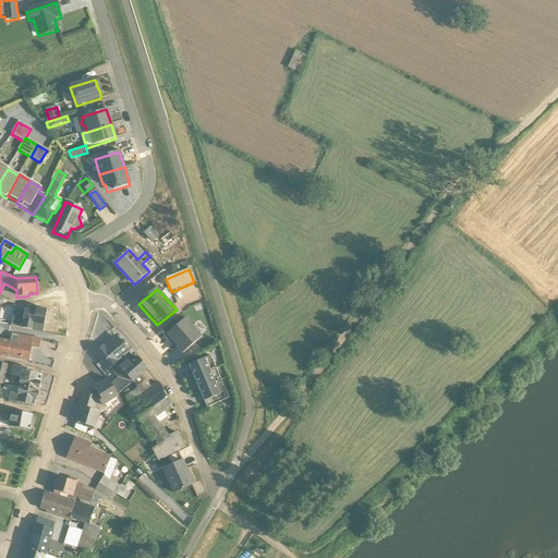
[(202,337),(185,318),(167,336),(177,347),(176,348),(182,354),(202,337)]
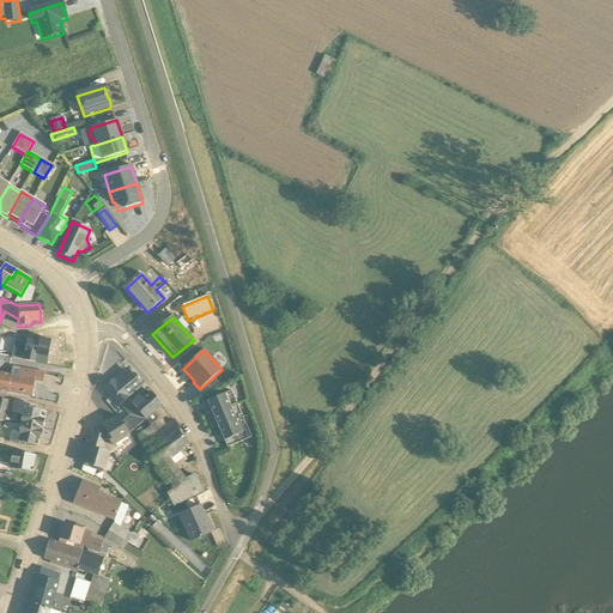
[(42,383),(44,374),(12,366),(8,394),(31,398),(35,382),(36,382),(42,383)]
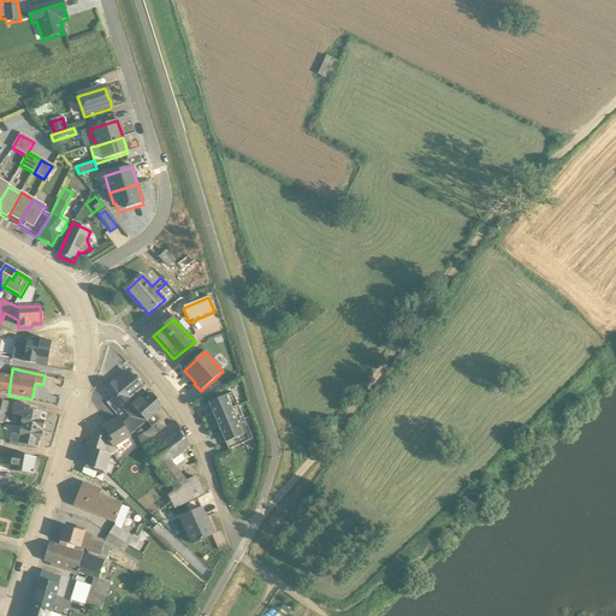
[(126,372),(105,390),(119,409),(122,408),(125,414),(131,408),(132,407),(128,402),(141,389),(126,372)]
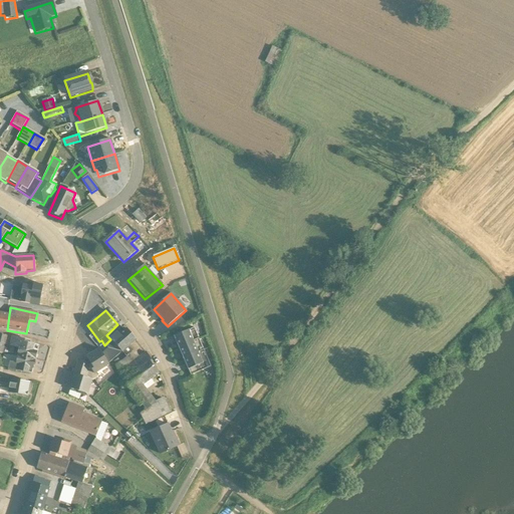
[(0,329),(7,330),(9,314),(0,312),(0,329)]
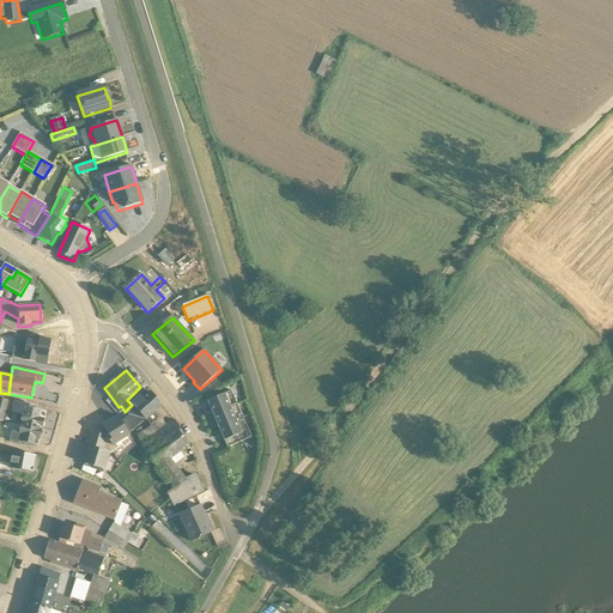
[(252,438),(248,431),(231,392),(207,402),(226,448),(228,448),(232,445),(252,438)]
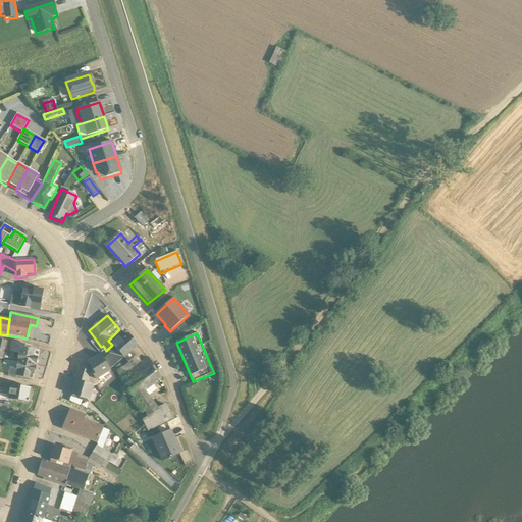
[(127,363),(133,368),(141,363),(136,356),(135,356),(132,352),(139,346),(127,334),(121,341),(119,338),(111,346),(123,358),(127,363)]
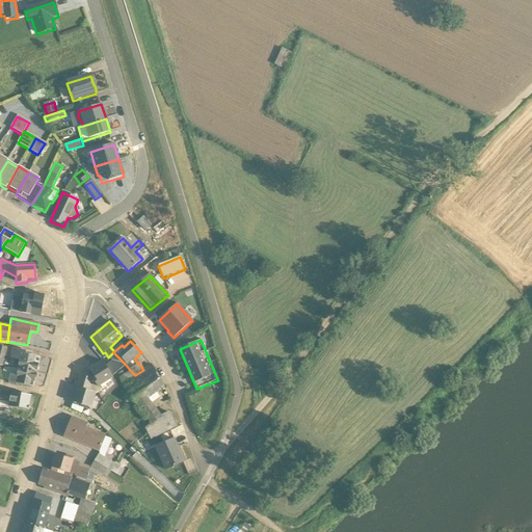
[(35,358),(36,357),(31,356),(32,353),(11,349),(9,356),(5,355),(7,348),(0,346),(0,368),(36,374),(38,365),(38,364),(38,358),(35,358)]
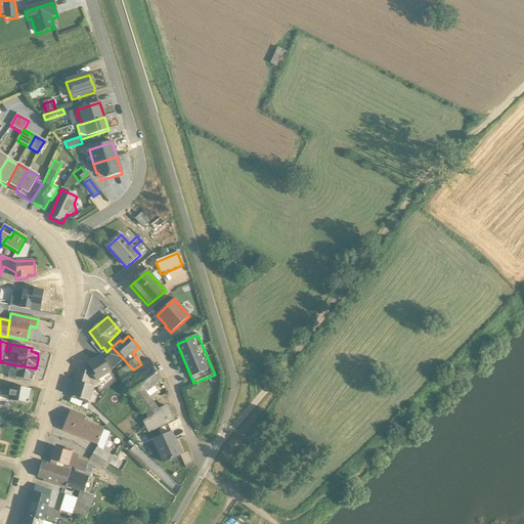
[(124,359),(112,347),(106,352),(110,356),(104,360),(111,369),(124,359)]
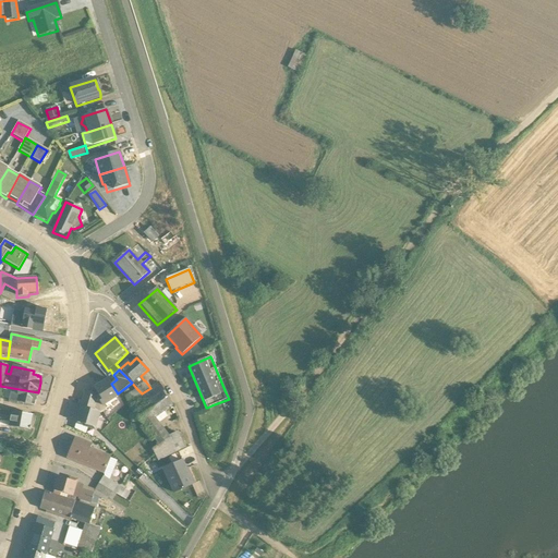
[(85,391),(81,408),(99,413),(101,413),(106,410),(104,407),(119,396),(118,393),(111,384),(108,379),(94,388),(98,396),(85,391)]
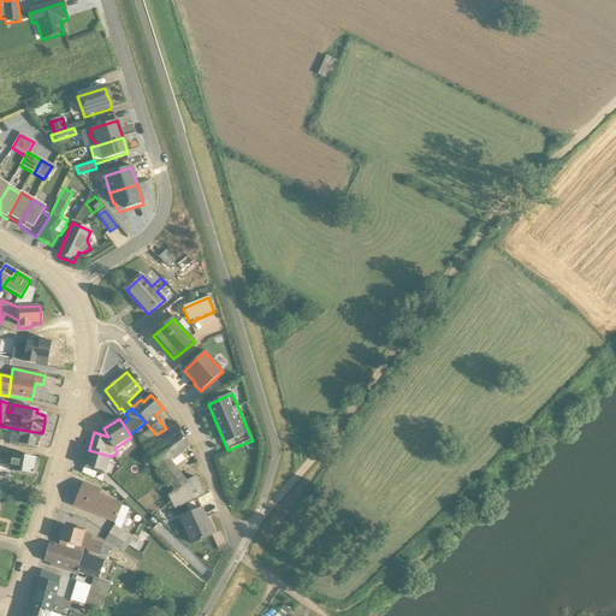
[(181,431),(175,422),(166,428),(157,434),(141,446),(158,471),(155,473),(159,479),(177,471),(176,468),(184,461),(181,456),(190,448),(178,433),(181,431)]
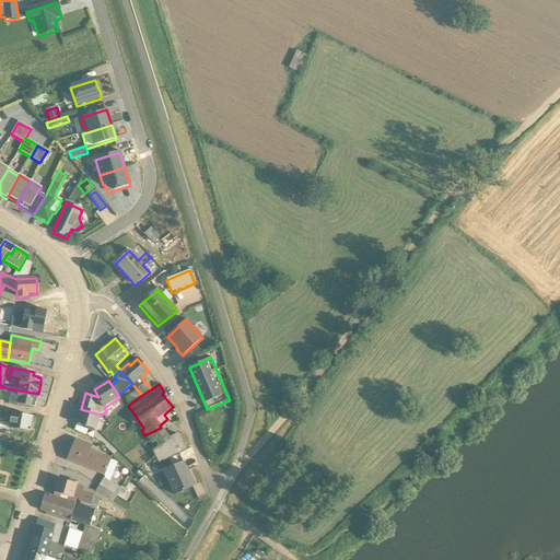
[(3,388),(1,399),(9,401),(9,404),(23,408),(23,406),(34,407),(35,403),(36,403),(38,394),(3,388)]
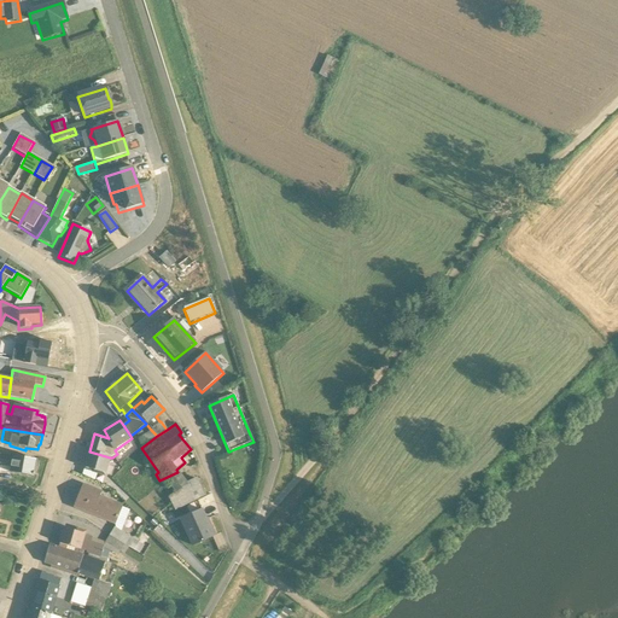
[(141,448),(157,436),(151,430),(138,439),(141,448)]
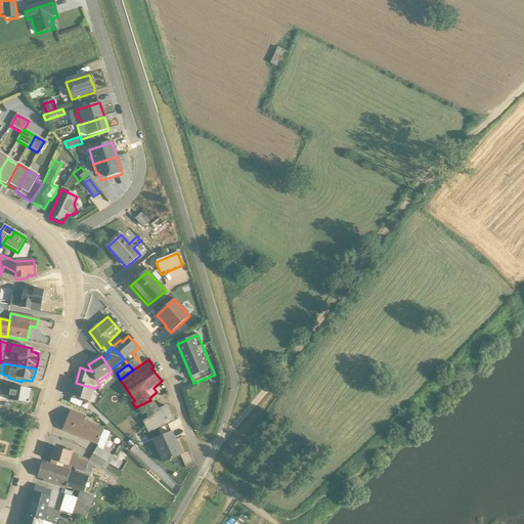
[(88,405),(93,388),(76,383),(72,397),(78,399),(78,401),(88,405)]
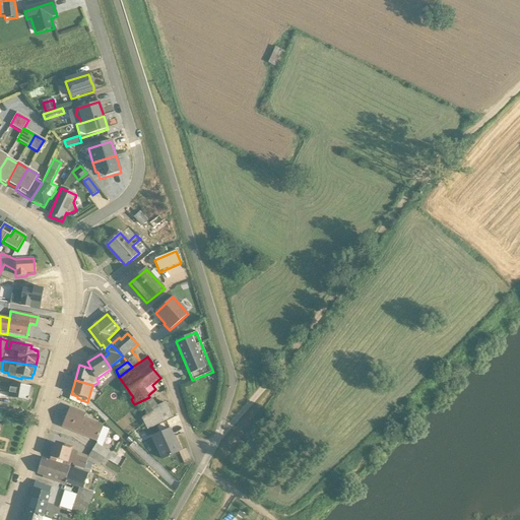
[(0,397),(9,398),(28,402),(30,387),(0,383),(0,397)]
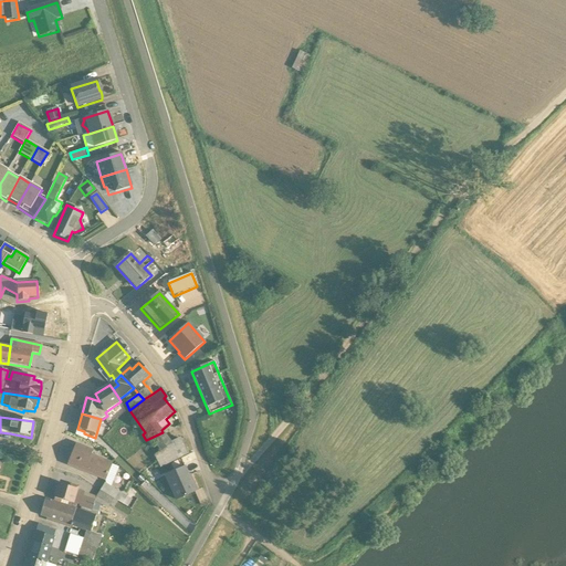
[(154,456),(160,469),(189,454),(180,438),(170,442),(163,432),(146,440),(153,448),(156,446),(159,452),(154,456)]
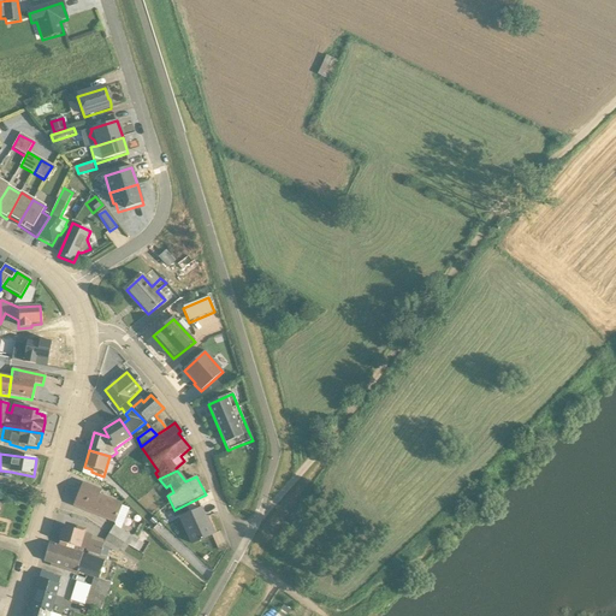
[(101,492),(83,485),(73,507),(114,523),(114,527),(120,531),(129,509),(122,507),(123,504),(100,495),(101,492)]
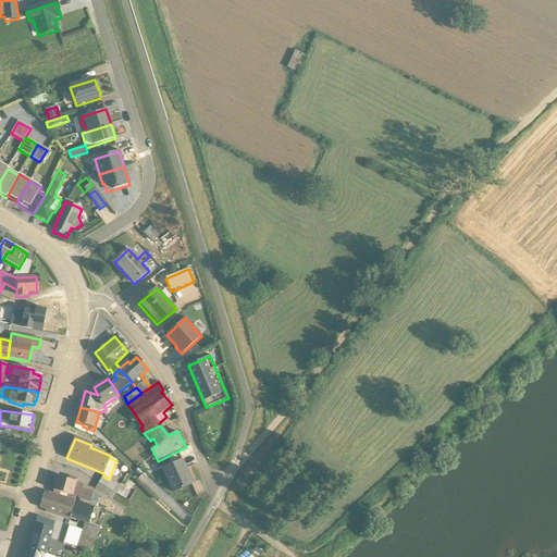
[(182,460),(162,468),(173,493),(192,484),(182,460)]
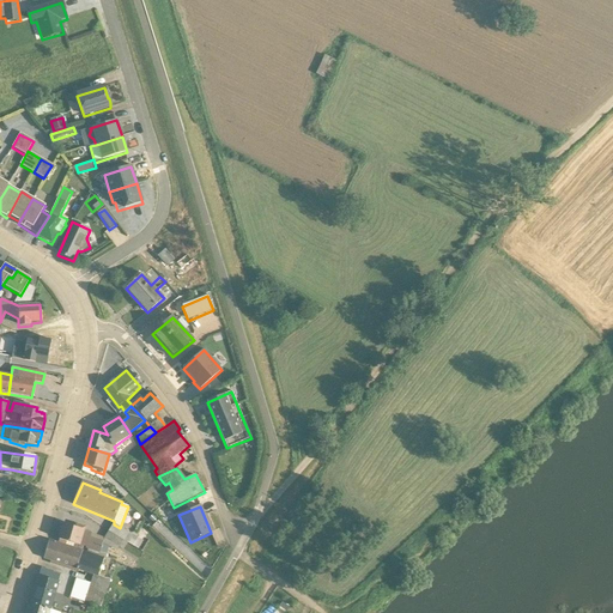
[(73,527),(62,525),(58,540),(83,546),(82,552),(105,559),(109,547),(116,552),(119,548),(104,539),(91,534),(91,533),(85,530),(85,527),(74,525),(73,527)]
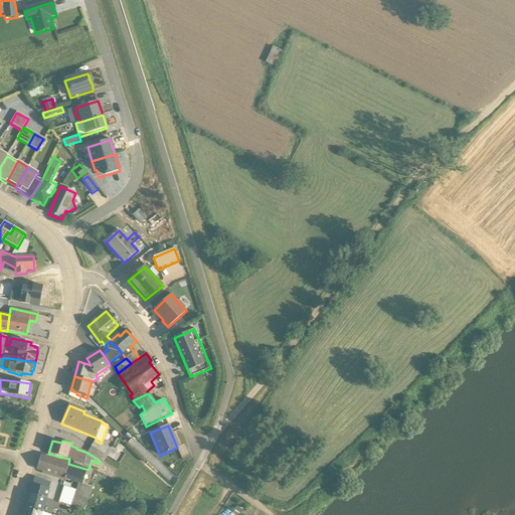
[(95,441),(91,447),(116,462),(120,455),(95,441)]
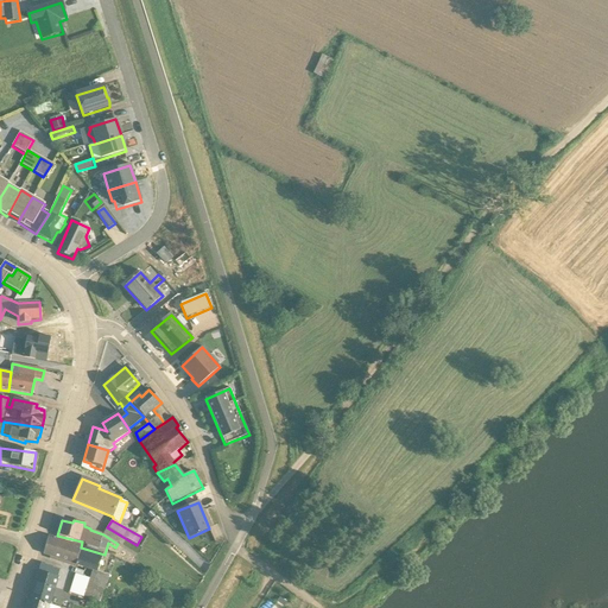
[(103,534),(118,544),(122,545),(126,539),(107,527),(103,534)]
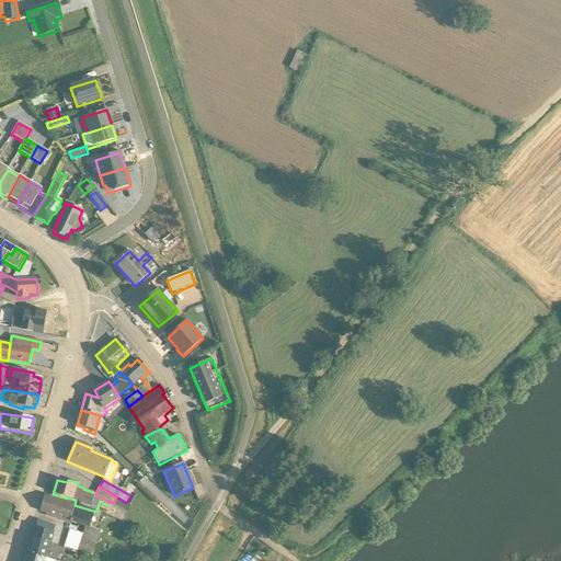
[(45,516),(69,524),(76,500),(55,494),(54,497),(45,495),(39,512),(46,514),(45,516)]
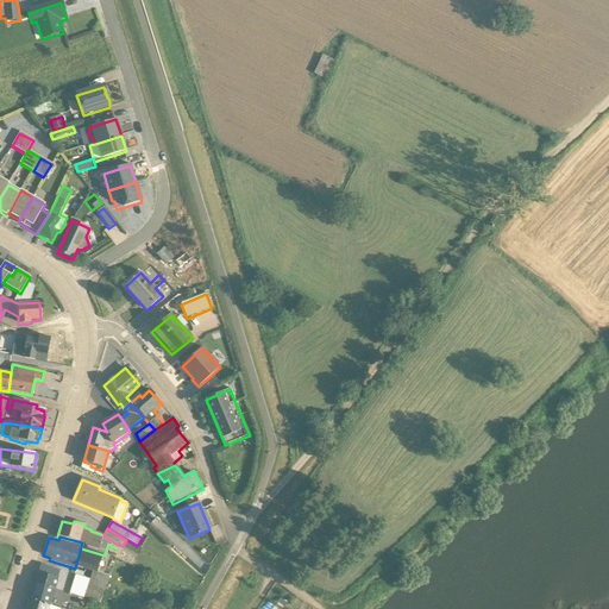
[(108,557),(81,548),(75,567),(92,573),(89,581),(83,597),(99,603),(110,577),(104,575),(108,557)]
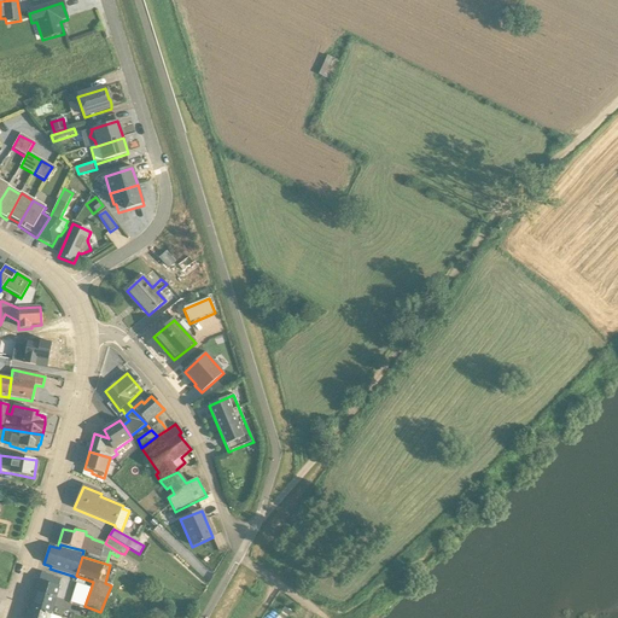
[(53,577),(41,573),(30,610),(52,616),(59,588),(58,587),(60,581),(53,578),(53,577)]
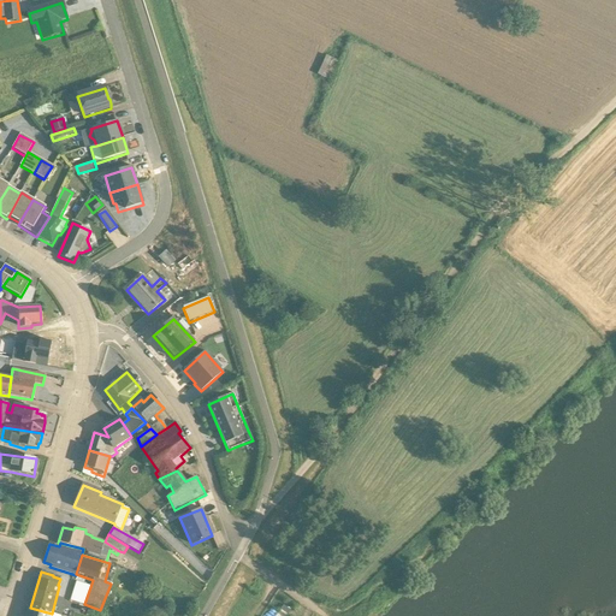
[(84,605),(90,587),(76,582),(70,600),(84,605)]
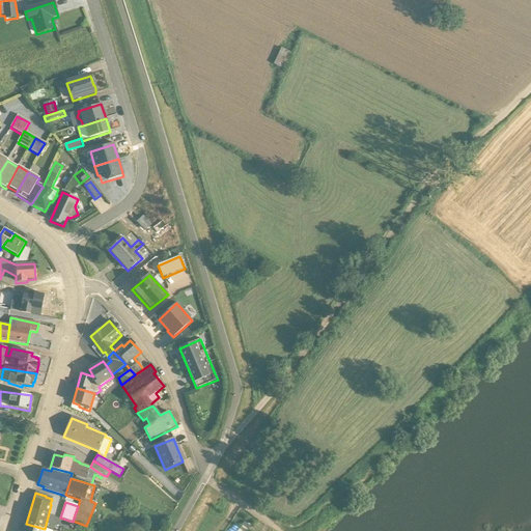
[(100,523),(101,521),(98,520),(96,524),(92,522),(90,527),(99,530),(101,523),(100,523)]
